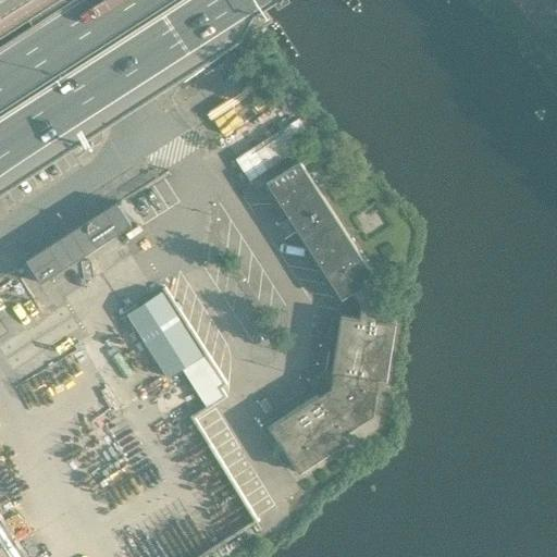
[(249,147),(261,168),(306,143),(295,122),(249,147)]
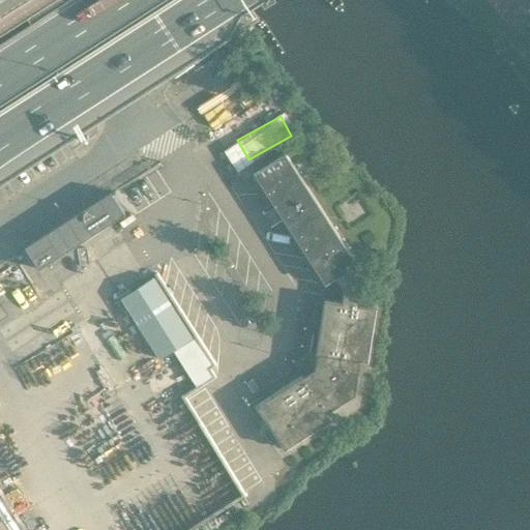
[(301,179),(285,153),(254,174),(272,204),(324,284),(334,277),(343,292),(342,301),(323,298),(315,354),(317,354),(315,367),(302,376),(302,375),(255,406),(285,450),(331,419),(326,412),(354,393),(359,360),(367,362),(376,306),(357,303),(359,290),(347,270),(356,264),(301,179)]
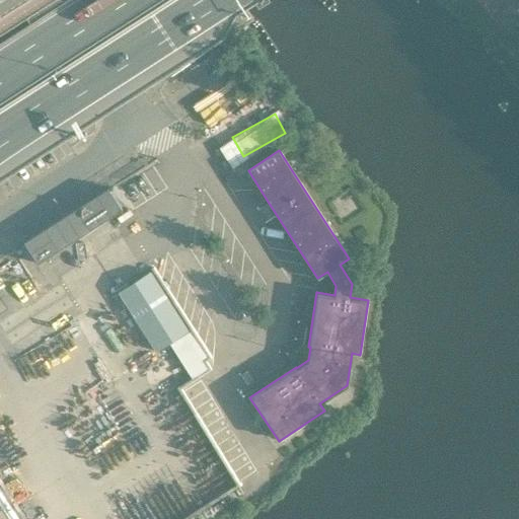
[(104,191),(23,242),(24,243),(38,265),(119,213),(104,191)]
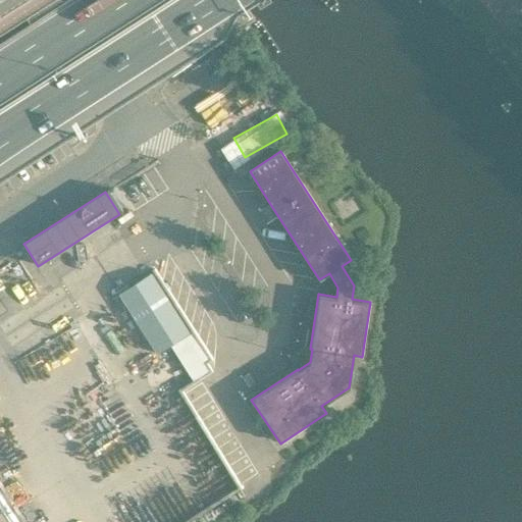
[(0,315),(1,318),(40,294),(18,259),(0,270),(0,315)]
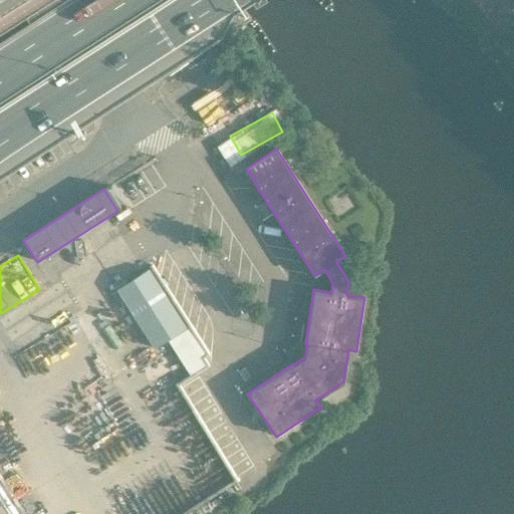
[(151,268),(116,290),(155,349),(189,327),(151,268)]
